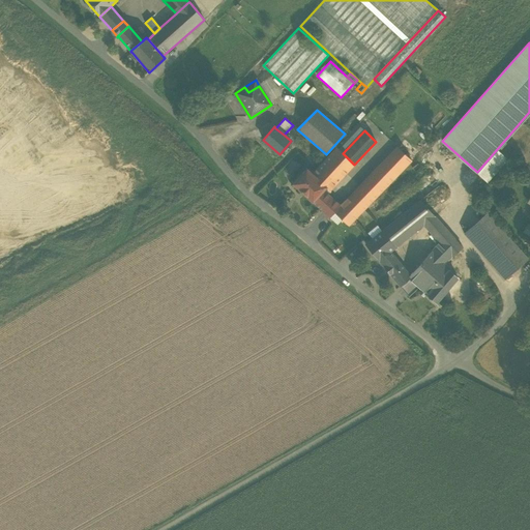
[(419,153),(404,139),(396,147),(412,160),(419,153)]
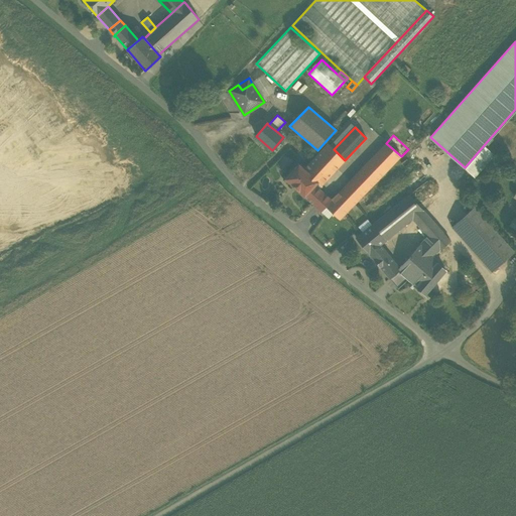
[(328,143),(303,168),(317,181),(317,182),(321,185),(345,160),(334,149),(328,143)]
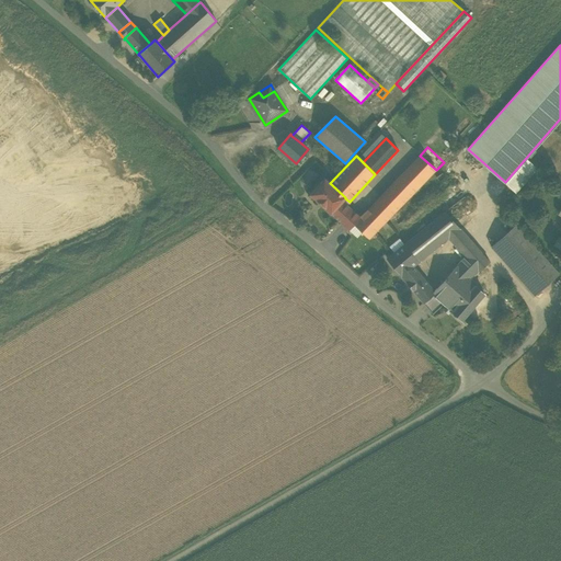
[(420,156),(368,210),(382,225),(436,170),(420,156)]
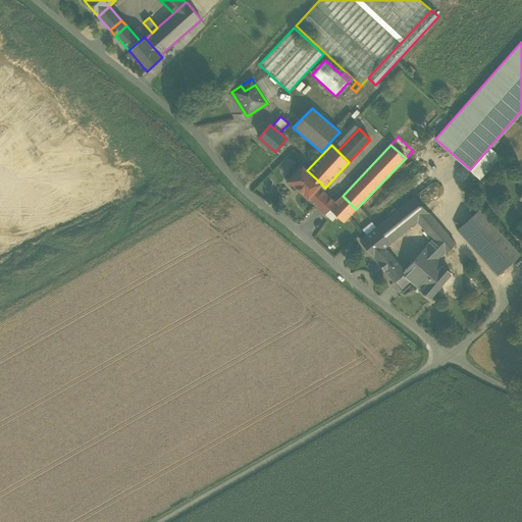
[(289,157),(280,166),(289,174),(297,166),(289,157)]
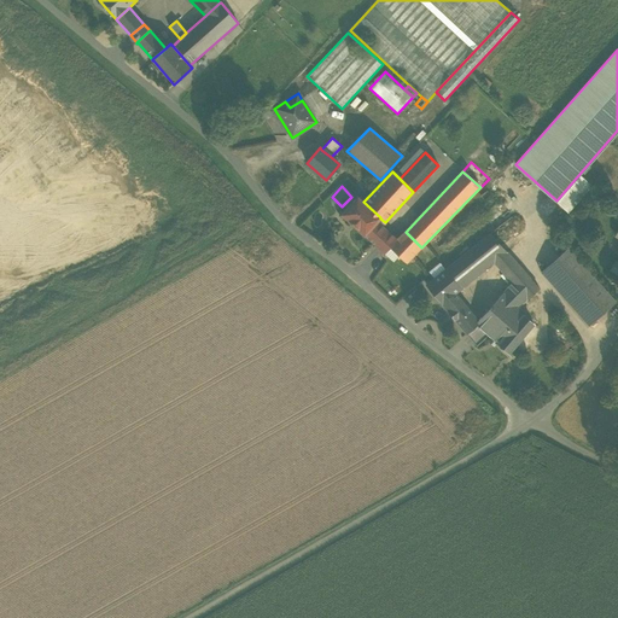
[(363,202),(357,197),(342,214),(365,235),(377,221),(380,219),(380,217),(363,202)]
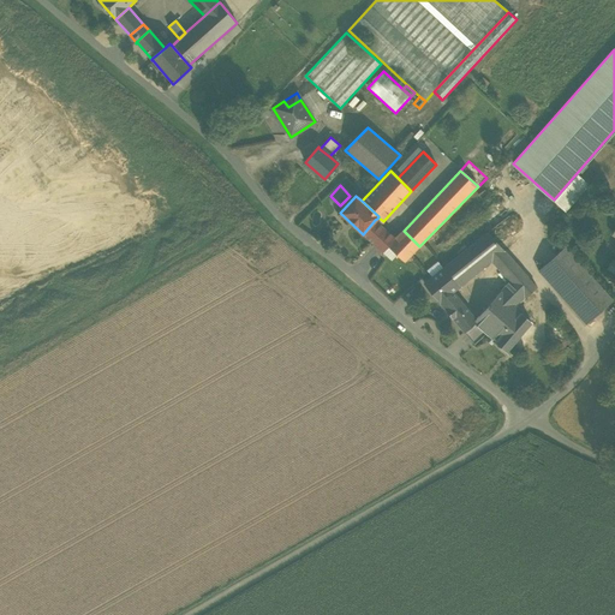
[(375,220),(363,234),(375,245),(387,232),(375,220)]
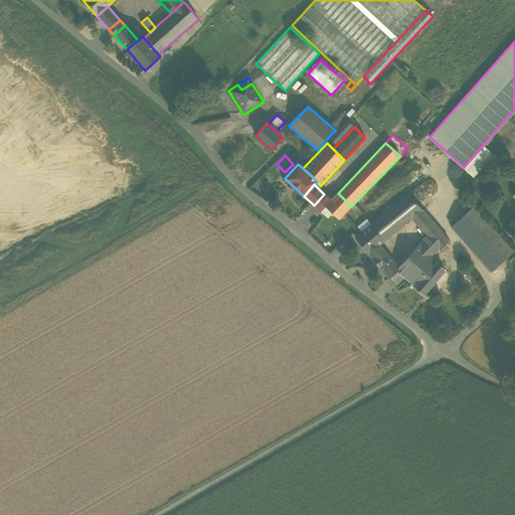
[(338,193),(330,199),(331,199),(344,213),(351,206),(338,193)]
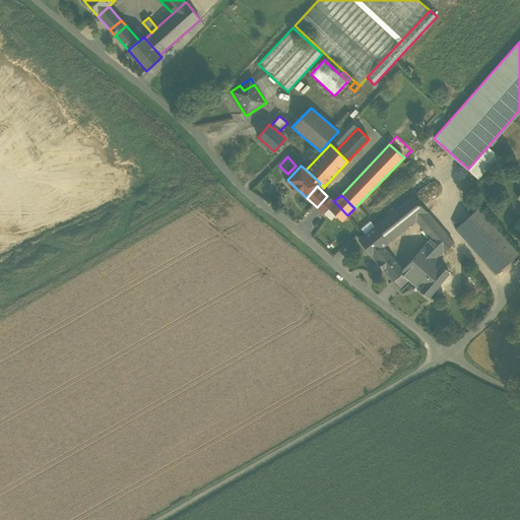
[(327,196),(317,207),(323,213),(328,208),(334,201),(333,201),(327,196)]
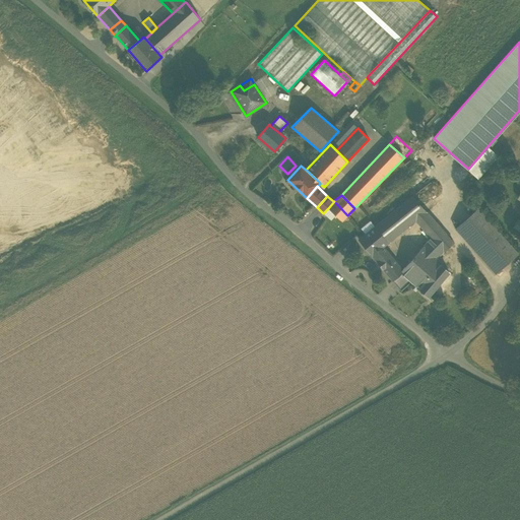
[(412,196),(359,240),(372,256),(383,247),(415,220),(427,212),(412,196)]
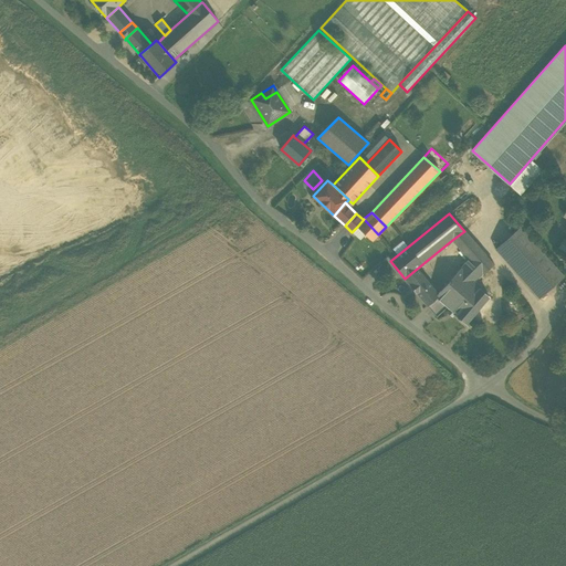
[(364,219),(357,227),(373,241),(378,234),(364,219)]
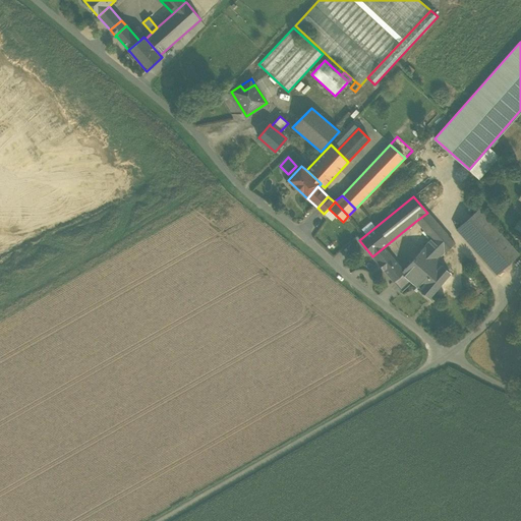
[(519,254),(478,209),(456,229),(497,275),(519,254)]
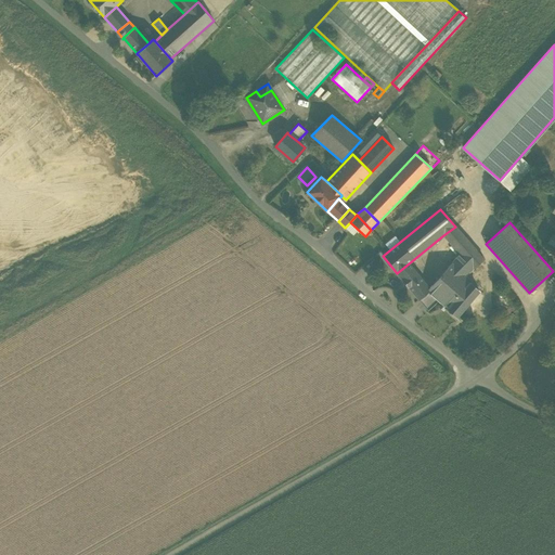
[(455,227),(443,235),(449,242),(461,232),(455,227)]
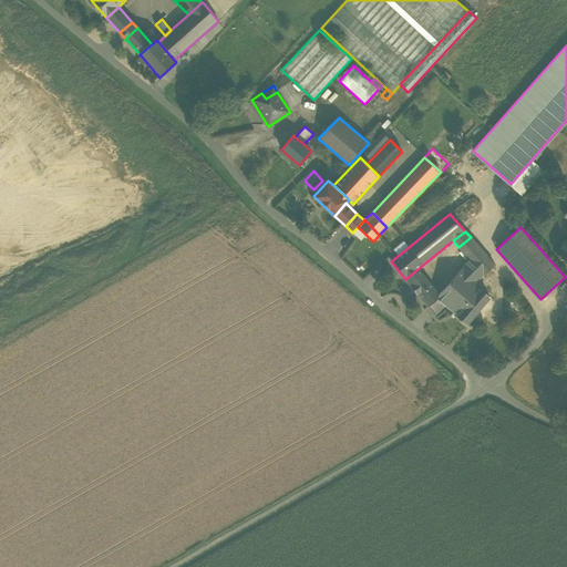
[(471,237),(459,247),(465,254),(476,244),(471,237)]
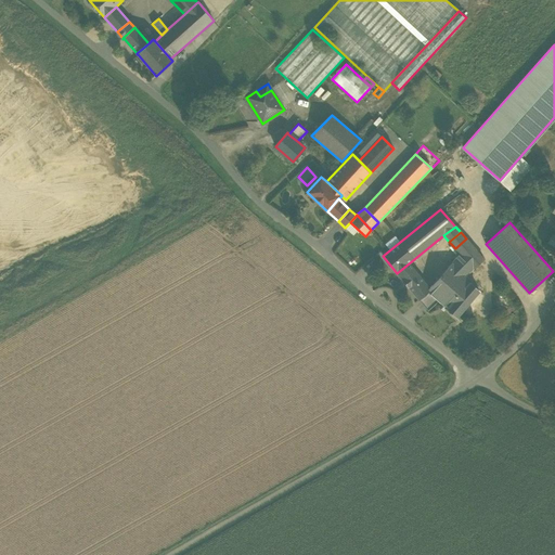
[(483,259),(466,239),(455,248),(461,255),(473,269),(483,259)]
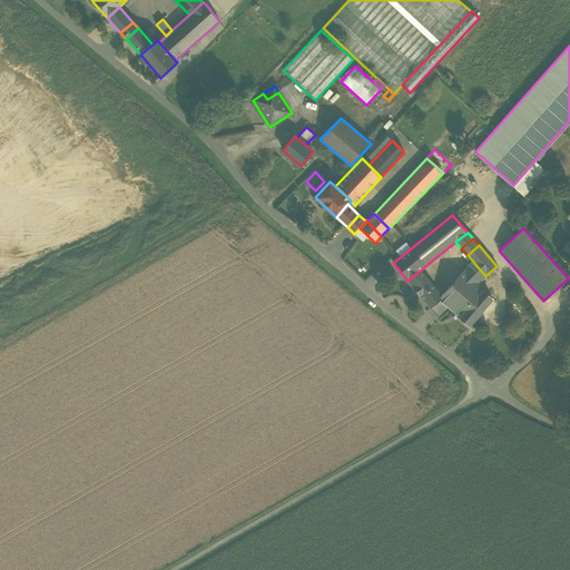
[(441,296),(439,298),(440,300),(445,304),(455,313),(482,291),(477,284),(485,276),(473,262),(441,296)]
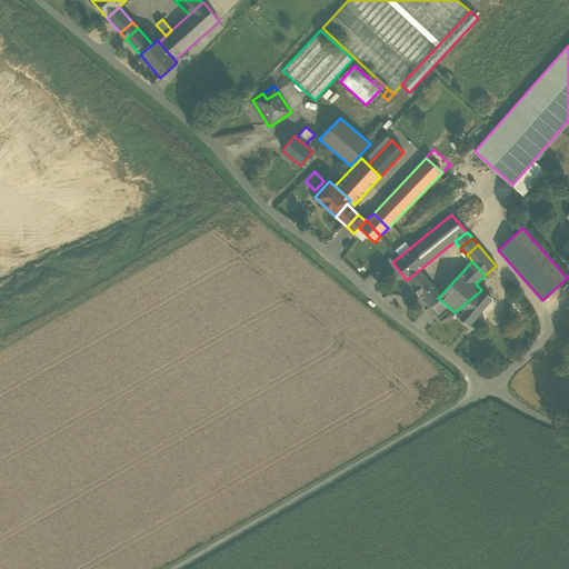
[(407,280),(411,286),(423,276),(419,270),(407,280)]
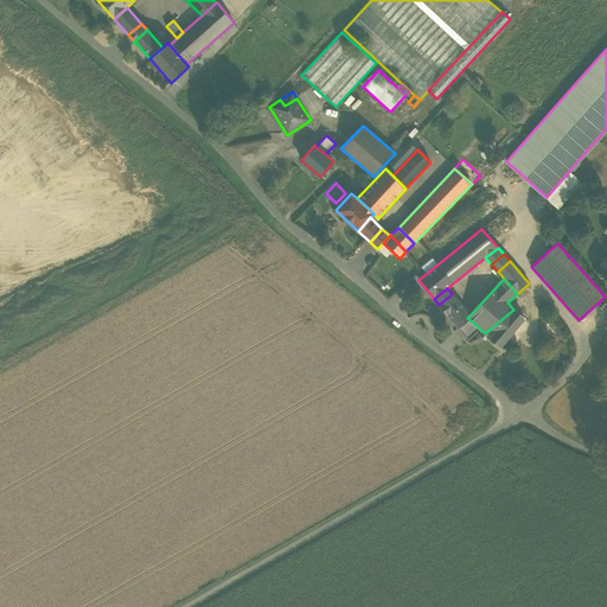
[(452,294),(439,305),(446,314),(459,302),(452,294)]
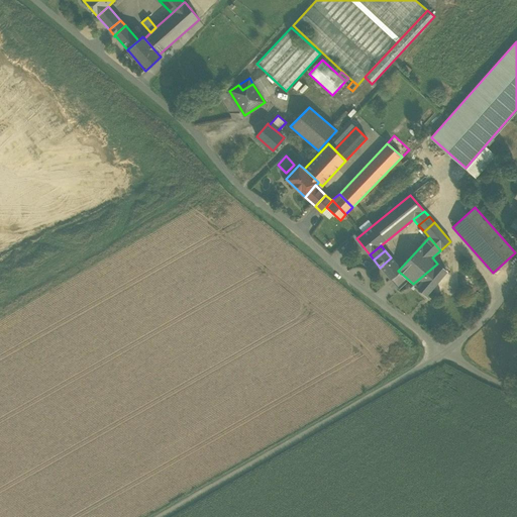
[(400,269),(391,257),(380,268),(390,280),(399,272),(398,271),(400,269)]
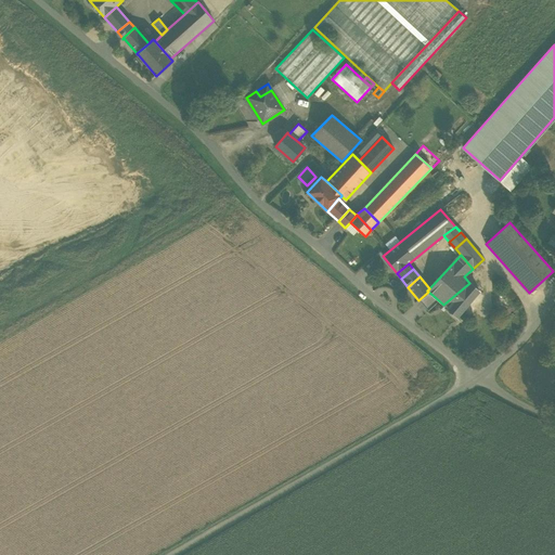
[(469,283),(443,305),(456,317),(479,291),(469,283)]
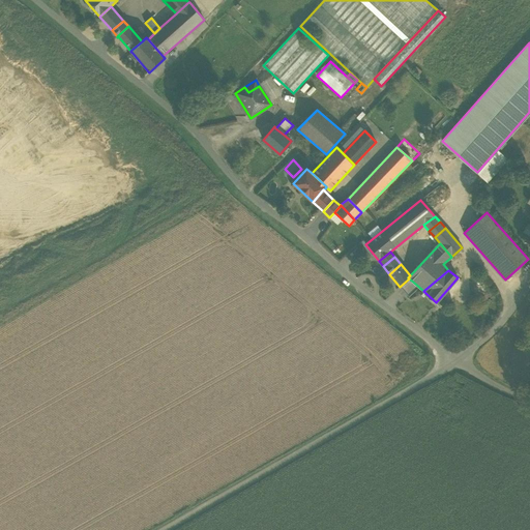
[(409,278),(400,287),(406,291),(414,283),(409,278)]
